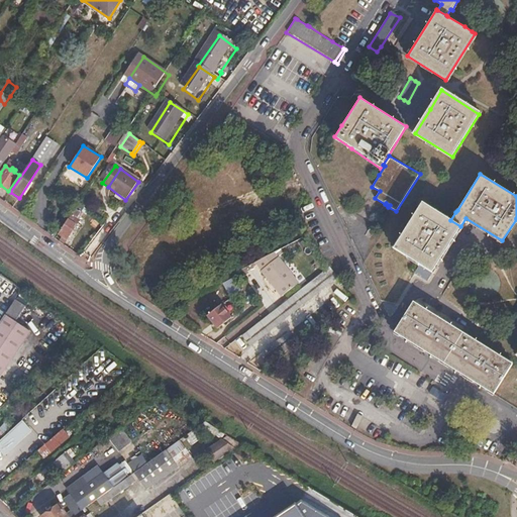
[(450,220),(421,201),(399,238),(393,245),(396,248),(418,262),(434,272),(460,226),(450,220)]
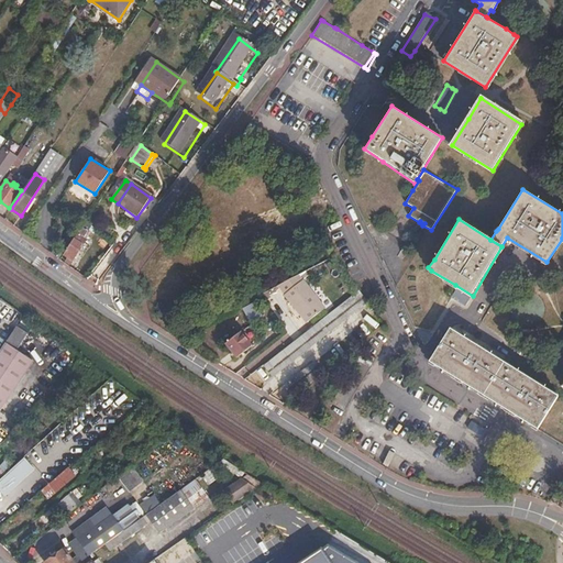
[(91,228),(86,224),(80,232),(86,235),(91,228)]
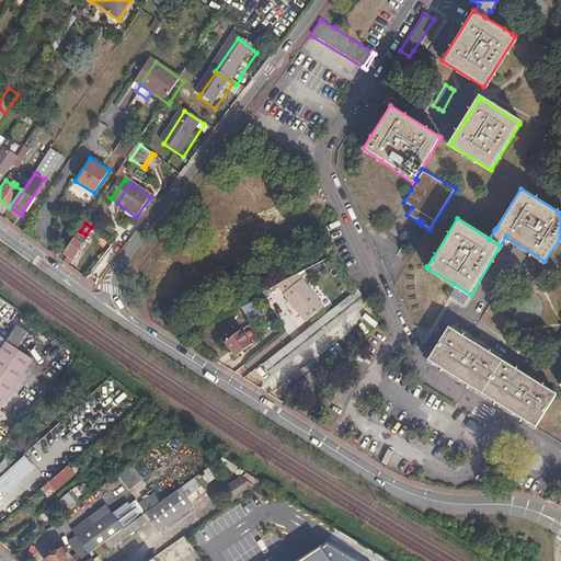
[(87,241),(78,235),(65,254),(73,261),(87,241)]
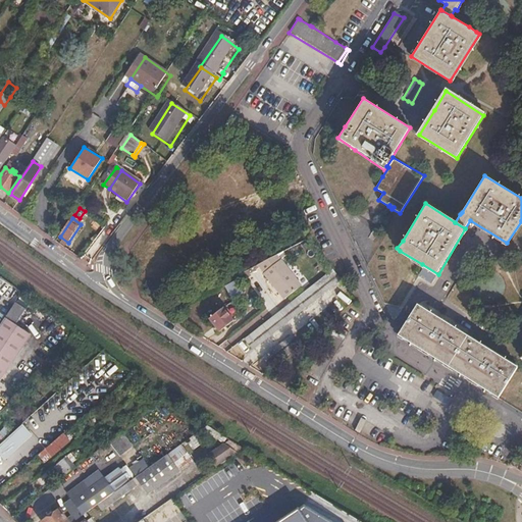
[(301,285),(277,254),(257,264),(274,285),(275,284),(285,298),(301,285)]
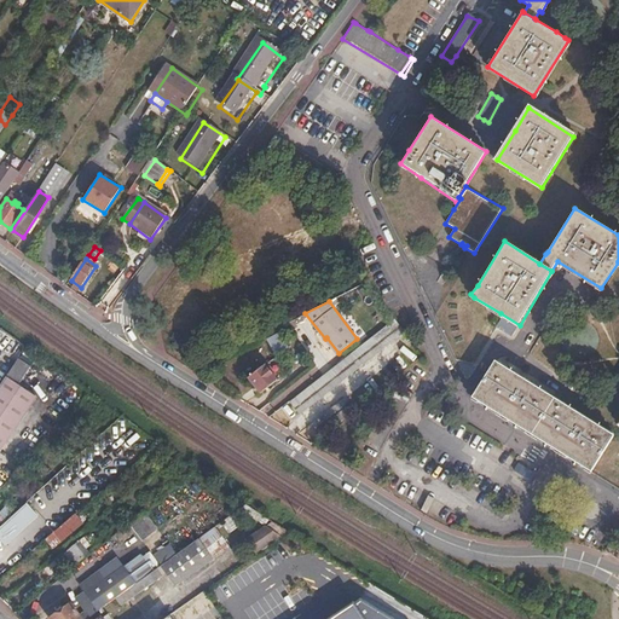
[(520,325),(501,313),(492,327),(510,339),(520,325)]
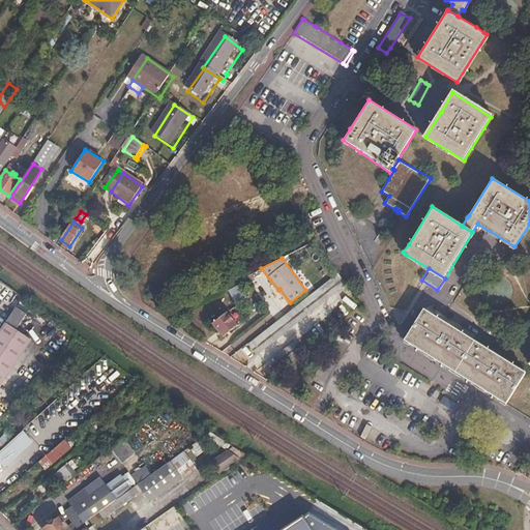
[(248,296),(241,283),(228,290),(236,303),(248,296)]
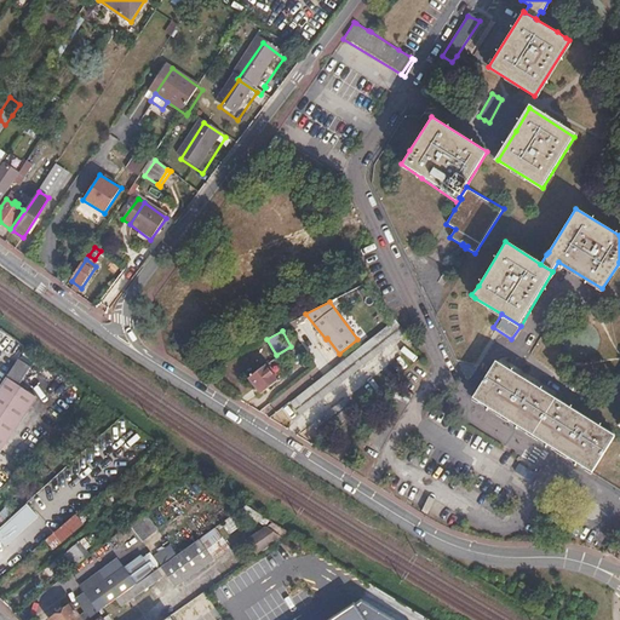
[(30,372),(18,362),(0,388),(0,453),(36,401),(19,389),(30,372)]
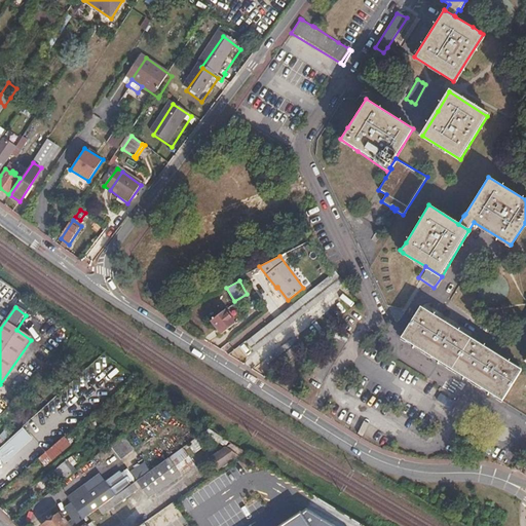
[(450,326),(422,308),(418,315),(404,337),(425,351),(474,381),(503,401),(522,371),(450,326)]
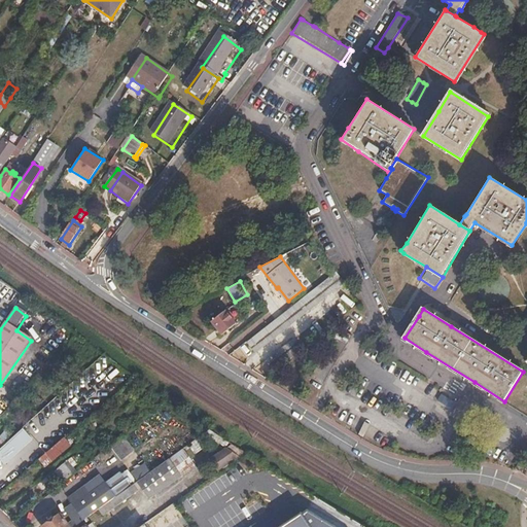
[(236,322),(225,310),(211,321),(221,335),(236,322)]
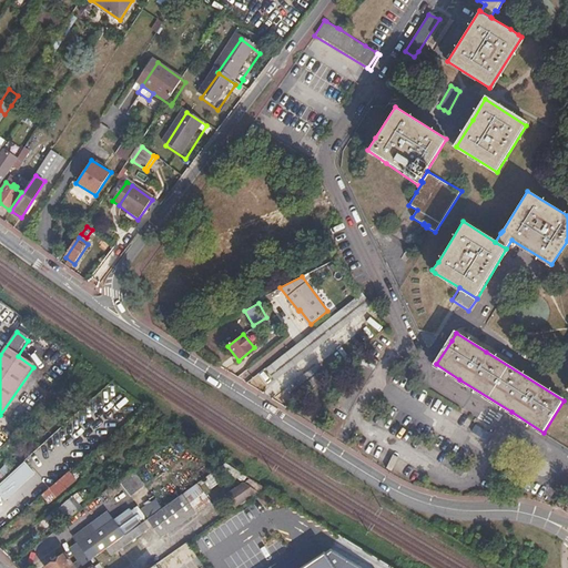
[(497,425),(479,416),(474,427),(489,437),(497,425)]
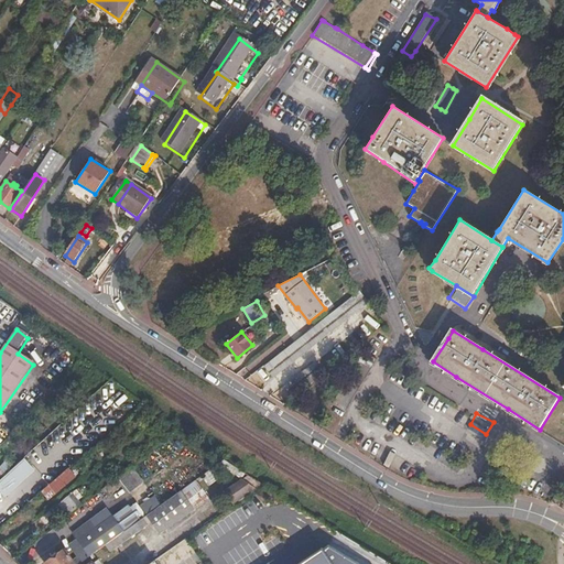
[(24,458),(23,459),(28,465),(23,469),(18,464),(2,478),(0,479),(0,490),(6,497),(34,470),(24,458)]
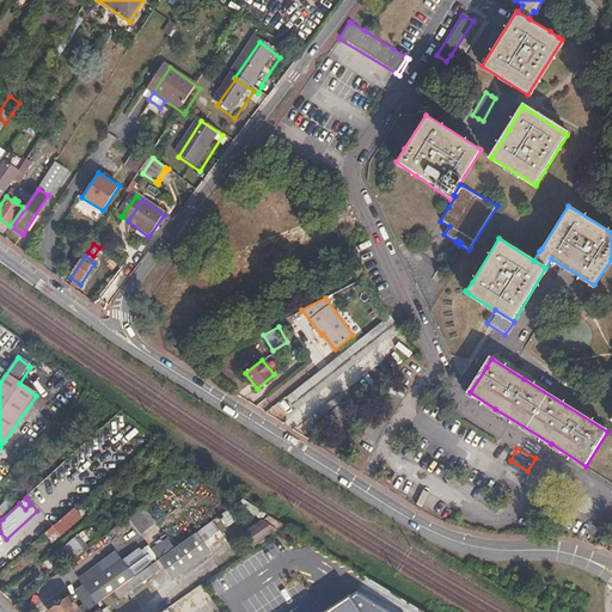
[(30,505),(25,499),(19,503),(25,509),(30,505)]
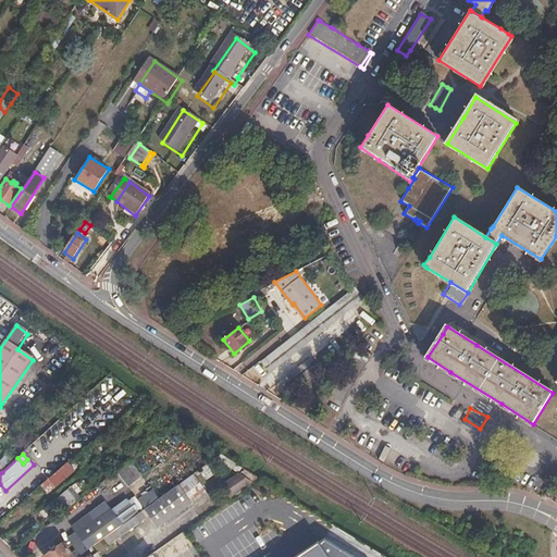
[(145,474),(133,458),(119,469),(132,485),(145,474)]
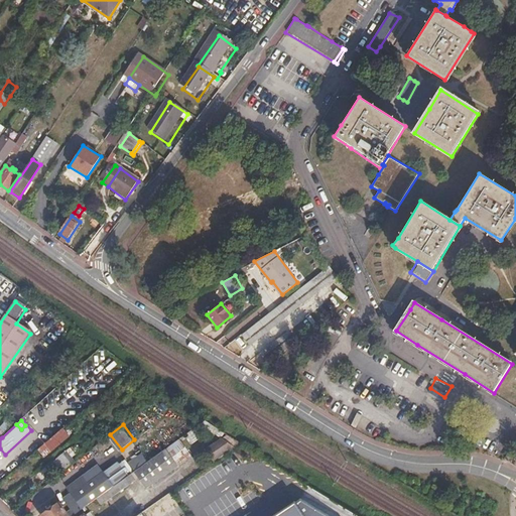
[(70,437),(62,429),(37,450),(44,459),(70,437)]
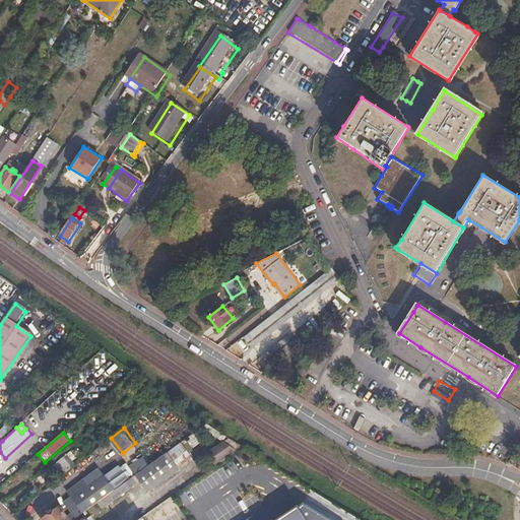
[(233,455),(222,442),(206,454),(214,467),(233,455)]
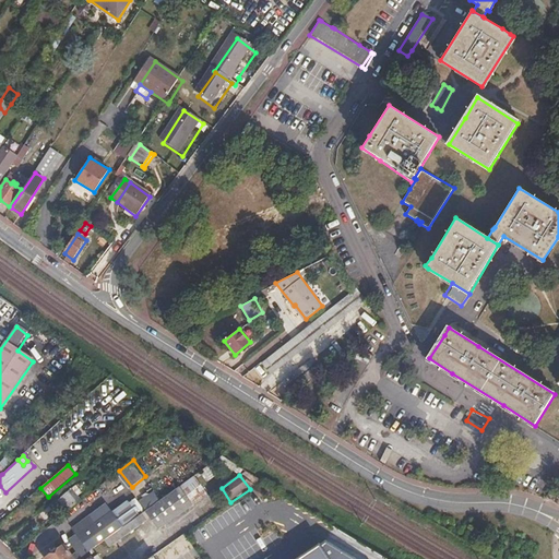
[(90,491),(83,484),(63,500),(70,508),(90,491)]
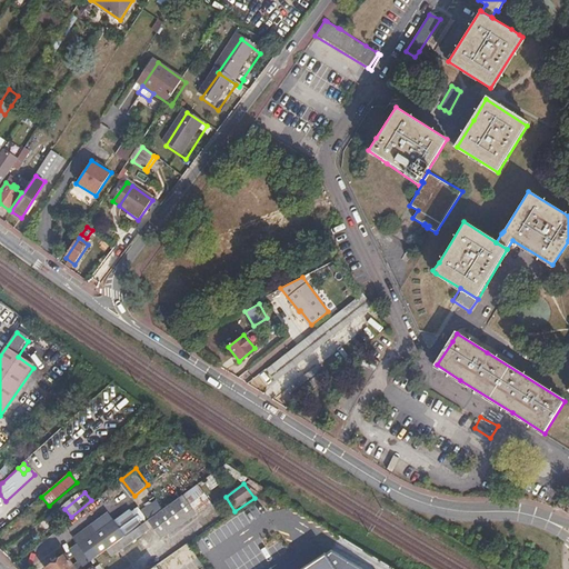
[(149,519),(153,526),(162,538),(193,516),(181,496),(149,519)]
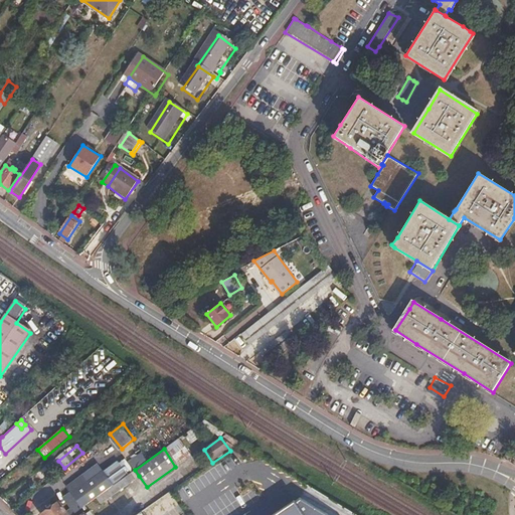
[(514,461),(514,452),(511,450),(506,458),(514,463),(514,461)]
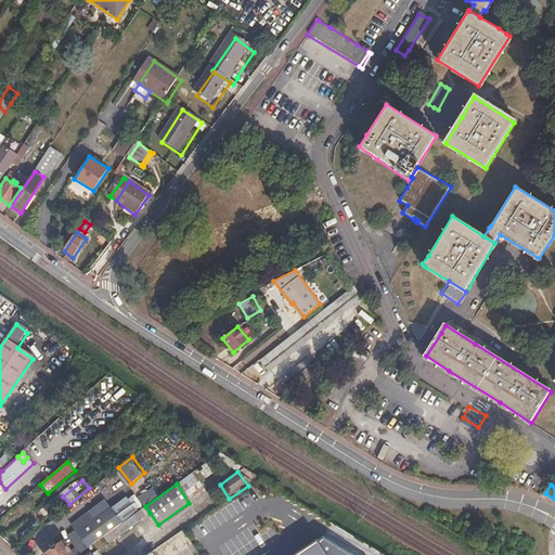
[(46,554),(77,554),(104,536),(124,523),(125,521),(121,516),(116,507),(111,501),(74,526),(87,544),(73,554),(63,541),(44,554),(46,554)]
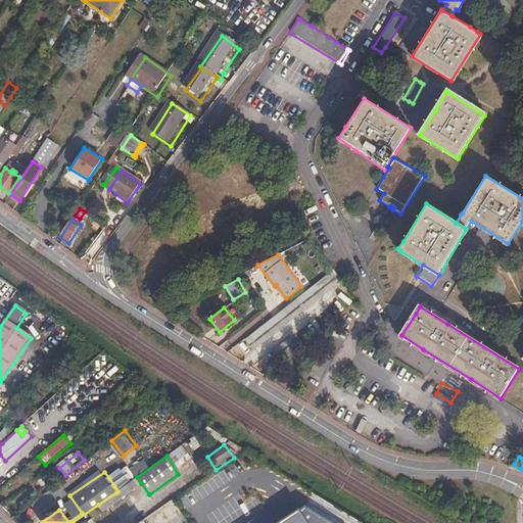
[(116,473),(109,478),(114,486),(123,481),(116,473)]
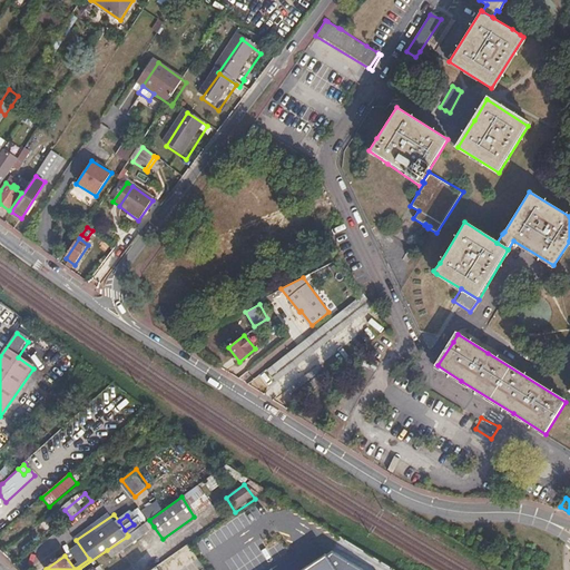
[(149,520),(128,536),(127,537),(131,542),(154,527),(149,520)]
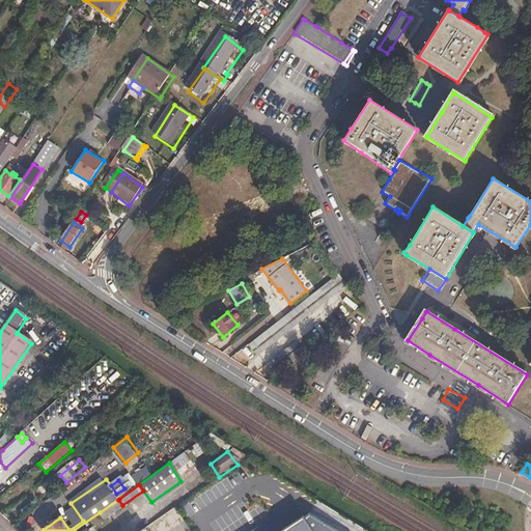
[(122,505),(118,500),(100,512),(104,519),(122,505)]
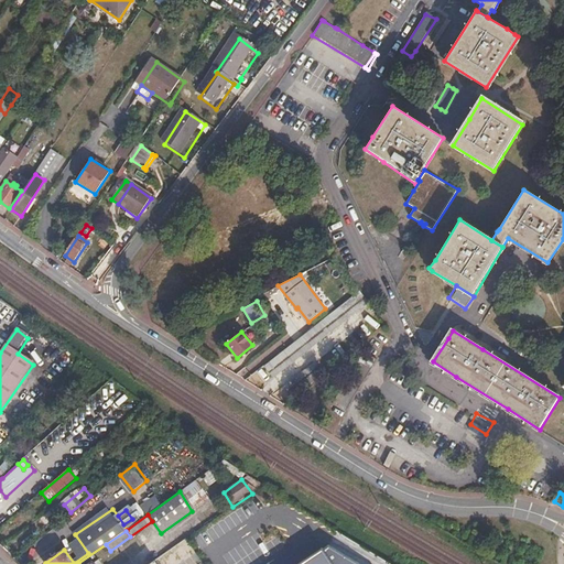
[(362,563),(336,548),(312,563),(362,563)]
